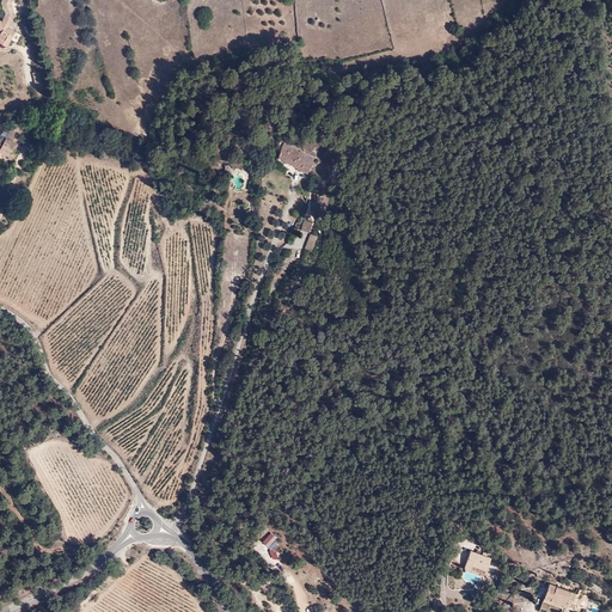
[(2,22),(0,20),(0,43),(7,48),(17,32),(11,29),(14,22),(13,20),(16,16),(12,4),(14,0),(2,0),(1,2),(4,11),(5,11),(6,14),(2,22)]
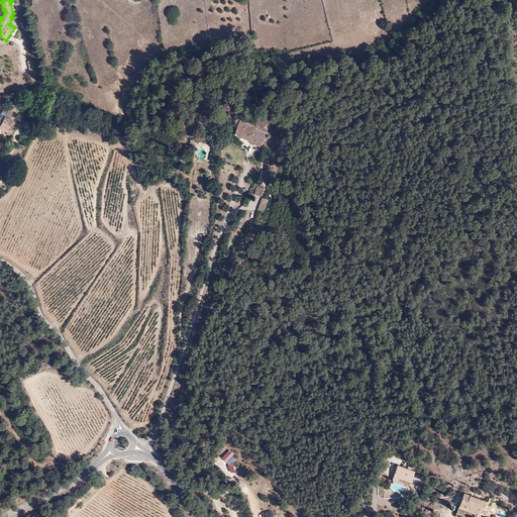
[(29,62),(32,75),(39,73),(36,61),(29,62)]
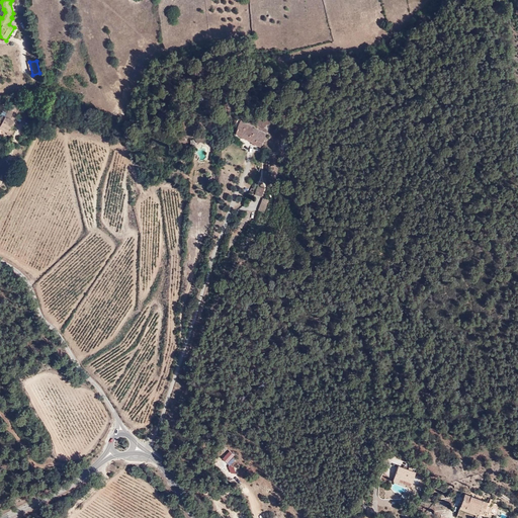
[(0,125),(1,125),(9,131),(8,133),(7,134),(12,137),(16,130),(14,128),(11,126),(18,113),(16,112),(19,106),(13,103),(5,116),(0,117),(0,125)]
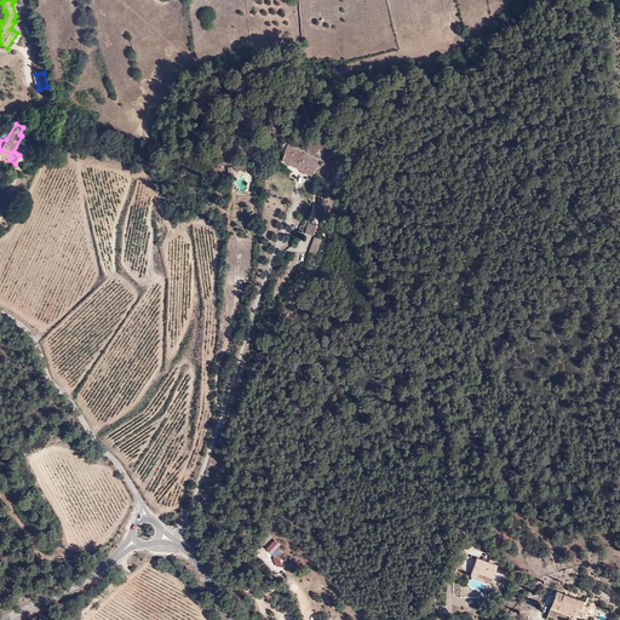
[(17,154),(26,138),(22,136),(13,151),(17,154)]
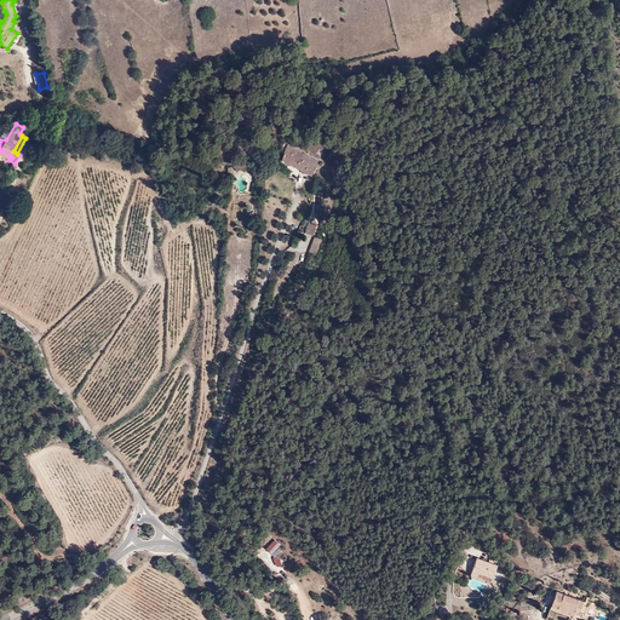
[(317,162),(286,145),(280,160),(310,177),(317,162)]
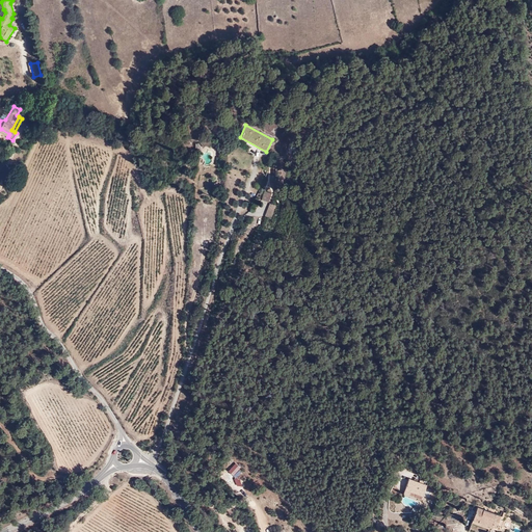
[(269,202),(272,192),(265,190),(262,200),(269,202)]
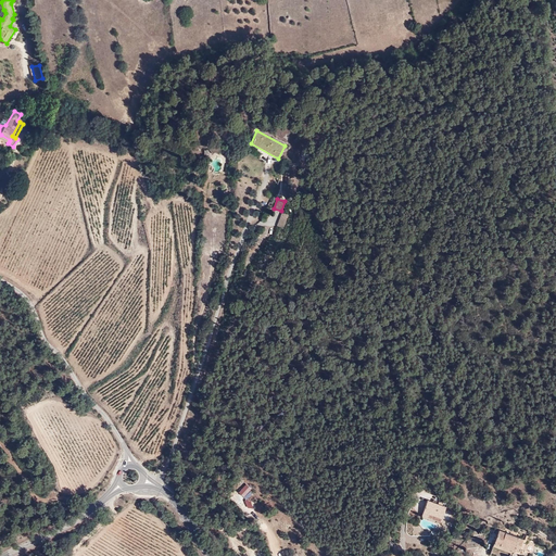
[(285,226),(288,214),(281,213),(278,225),(285,226)]
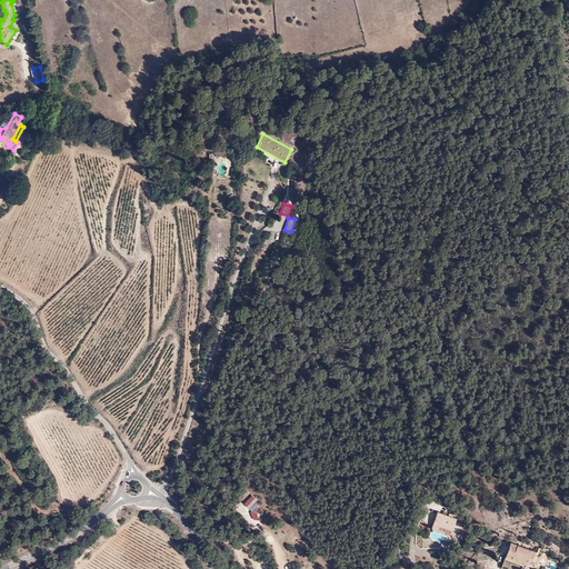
[(455,519),(437,511),(430,527),(436,529),(437,525),(450,530),(455,519)]
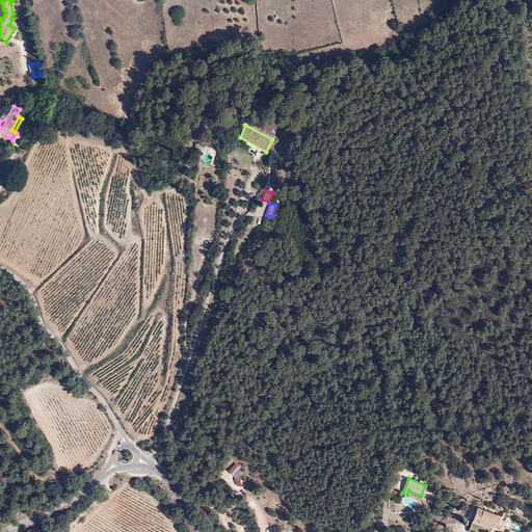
[(419,500),(421,496),(408,490),(407,495),(419,500)]
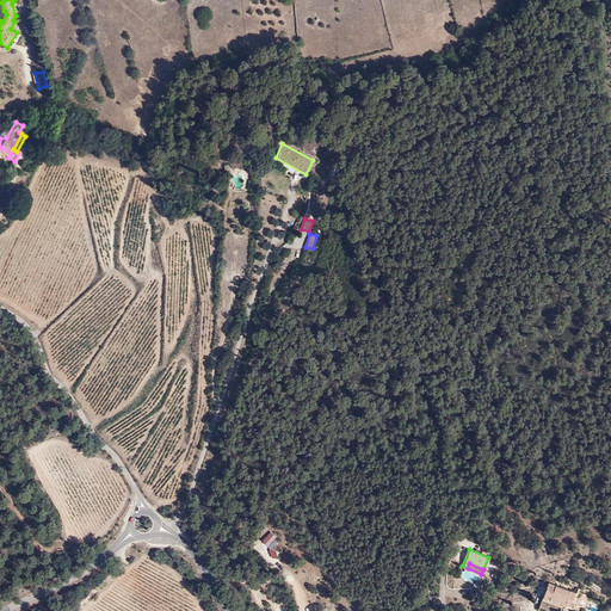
[(610,598),(610,592),(608,591),(609,590),(593,580),(590,585),(597,588),(610,598)]
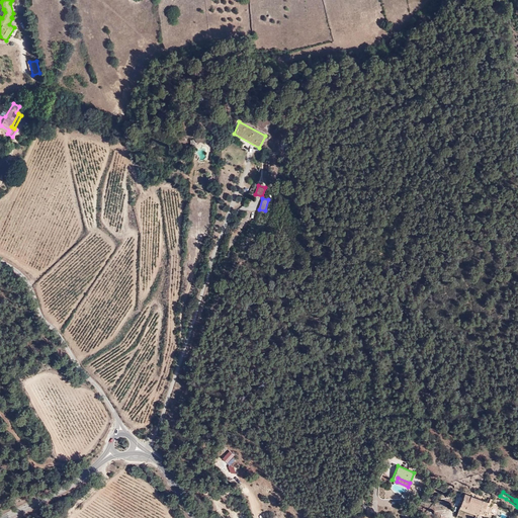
[(460,507),(478,514),(478,513),(485,515),(486,513),(488,513),(492,504),(466,494),(460,507)]
